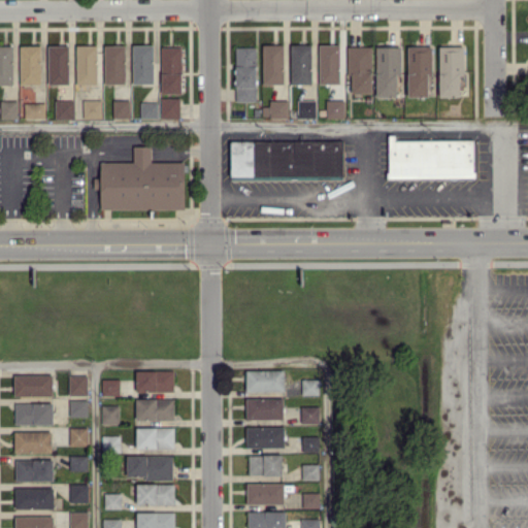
[(132,83),(153,83),(153,43),(132,43),(132,83)]
